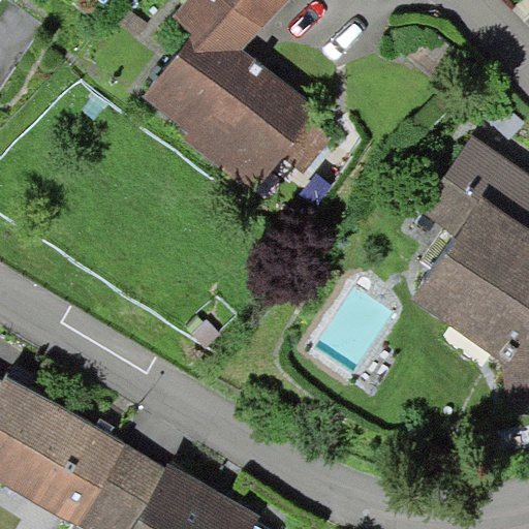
[(194,32),(143,96),(188,131),(185,138),(255,192),(282,156),(304,173),(332,139),(309,119),(317,106),(244,49),(287,0),(187,0),(175,14),(194,32)]
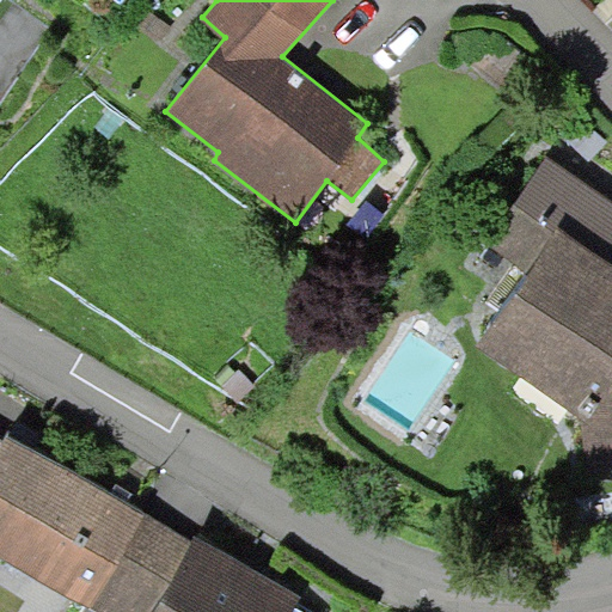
[(587,476),(611,471),(611,202),(548,157),(487,244),(528,271),(478,346),(580,417),(587,476)]
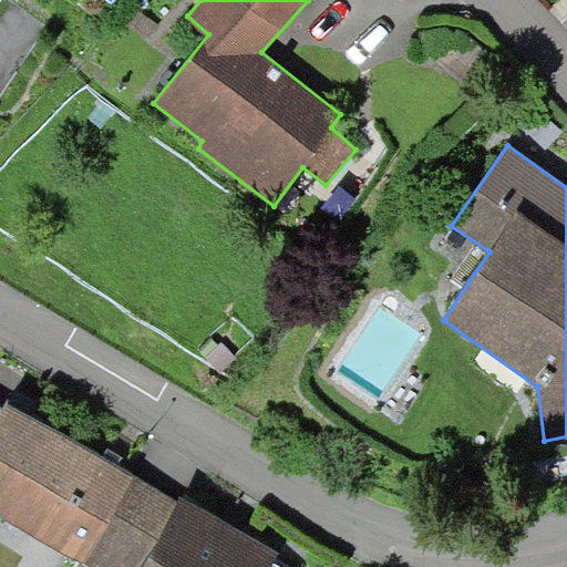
[(0,514),(83,563),(134,476),(7,402),(3,408),(0,413),(0,514)]
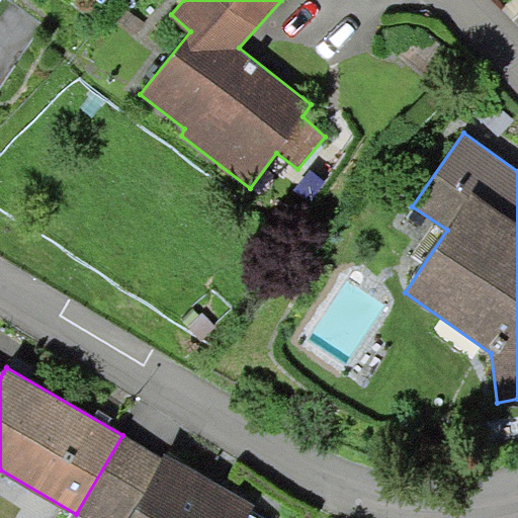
[(79,517),(125,517),(161,457),(122,435),(76,514),(75,516),(79,517)]
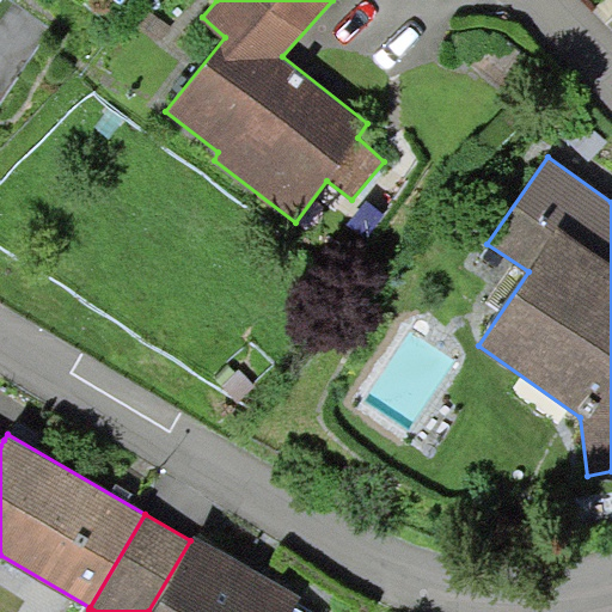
[(190,540),(148,611),(289,611),(293,606),(299,595),(194,534),(190,540)]
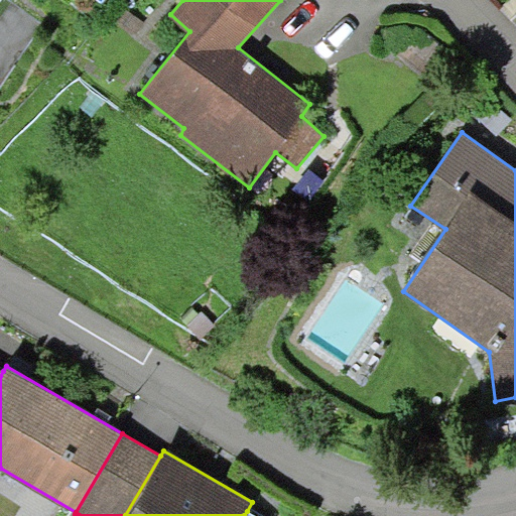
All buildings are outlined.
